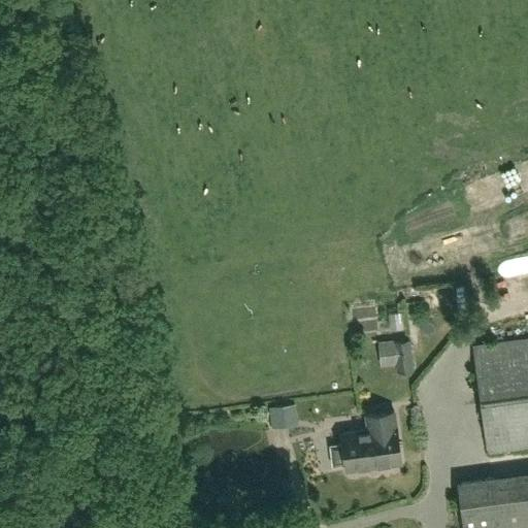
[(400,330),(410,330),(410,309),(400,309),(400,330)]
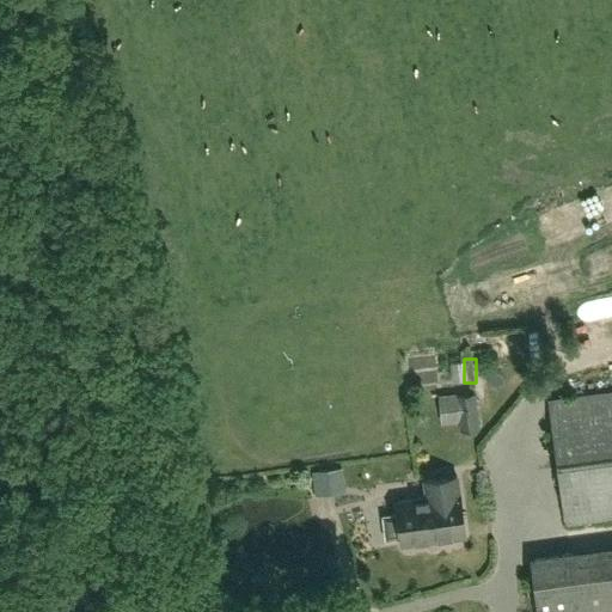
[(611,390),(597,393),(548,399),(563,521),(611,514),(611,390)]
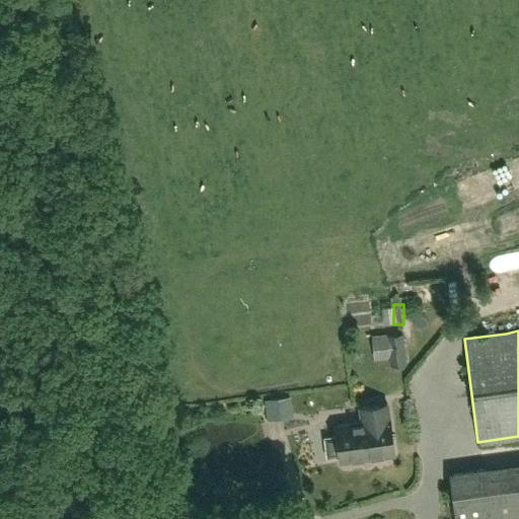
[(388,358),(389,365),(401,364),(398,335),(386,336),(386,334),(372,335),(375,360),(388,358)]
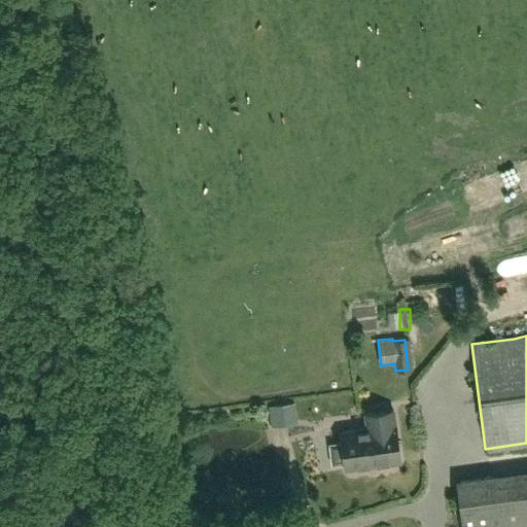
[(364,428),(339,431),(340,443),(328,445),(330,467),(343,465),(344,471),(401,464),(394,410),(363,413),(364,428)]
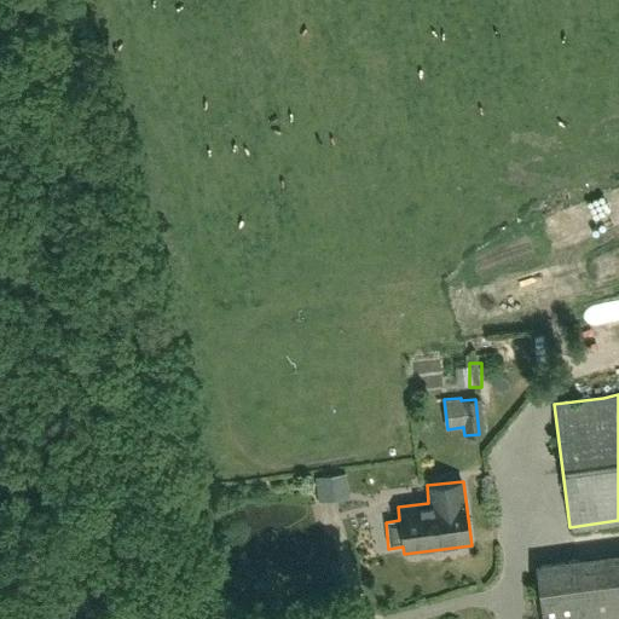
[(543,618),(593,618),(585,560),(537,567),(543,618)]
